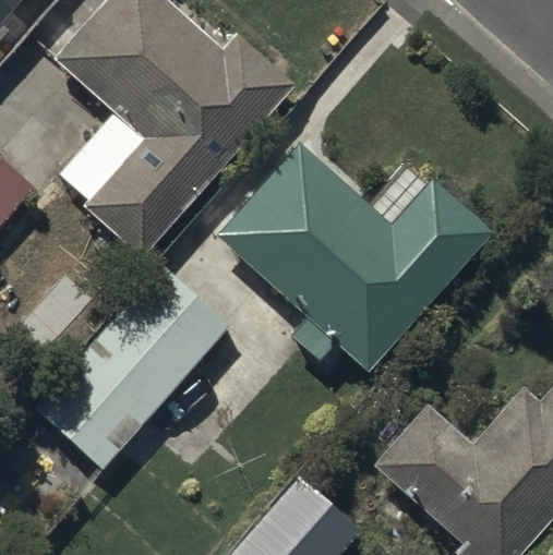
[(0,0),(0,41),(13,28),(4,21),(22,0),(0,0)]
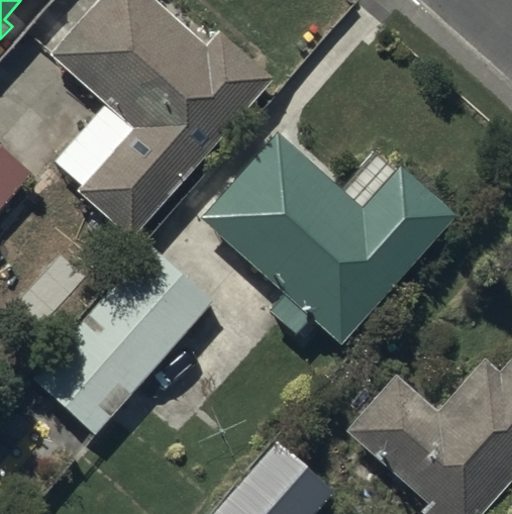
[(104,103),(54,160),(81,184),(77,189),(132,238),(276,78),(218,26),(204,42),(156,0),(98,0),(49,55),(104,103)]
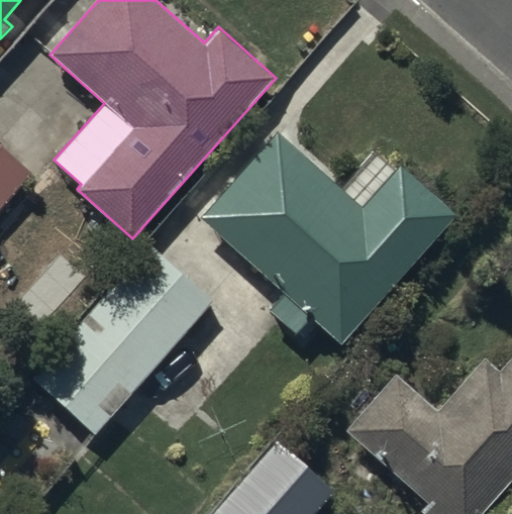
[(279,129),(199,217),(282,293),(267,309),(296,336),(311,319),(339,344),(457,216),(378,147),(338,187),(324,174),(333,165),(313,143),(302,153),(279,129)]
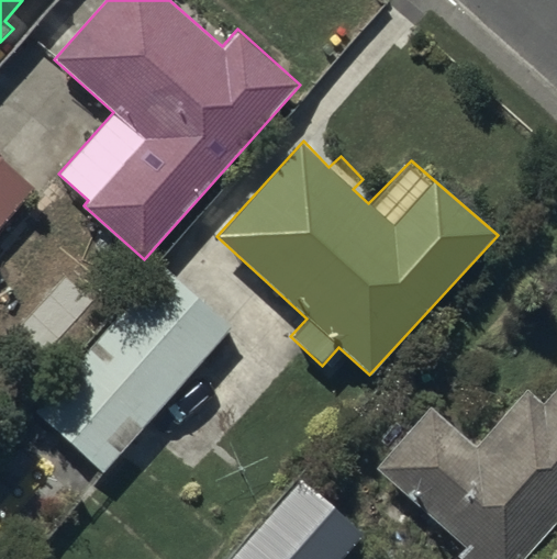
[(0,154),(0,230),(39,187),(0,154)]
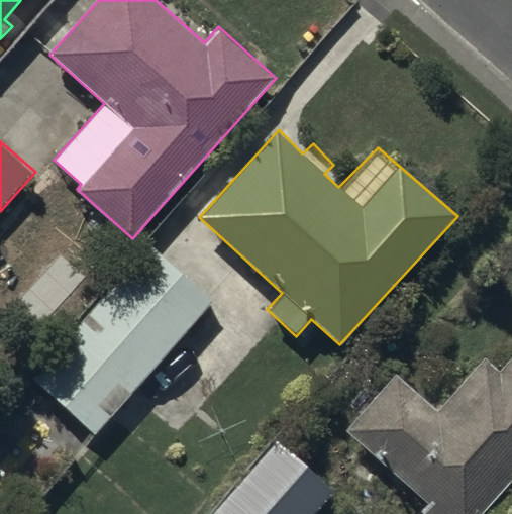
[(151,244),(31,378),(96,434),(215,301),(151,244)]
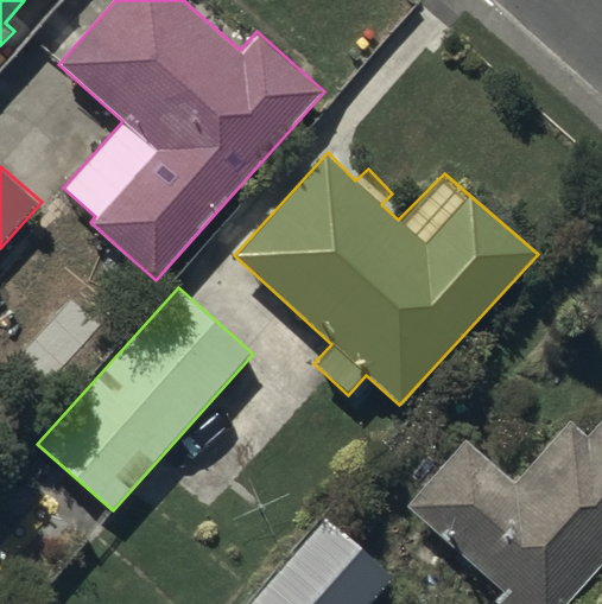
[(470,432),(406,506),(504,592),(495,601),(499,603),(565,603),(601,564),(601,419),(537,491),(470,432)]
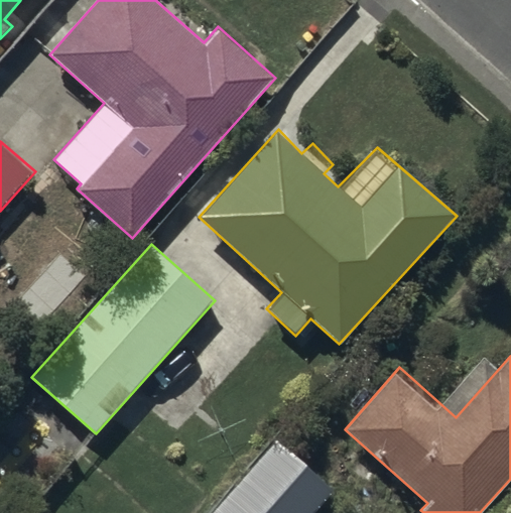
[(314,512),(336,489),(278,438),(213,512),(314,512)]
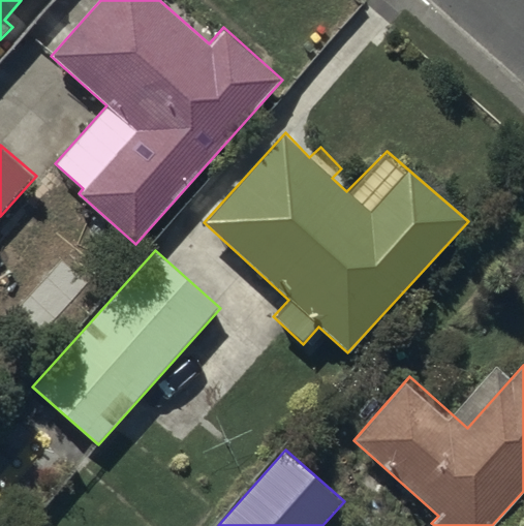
All buildings are outlined.
